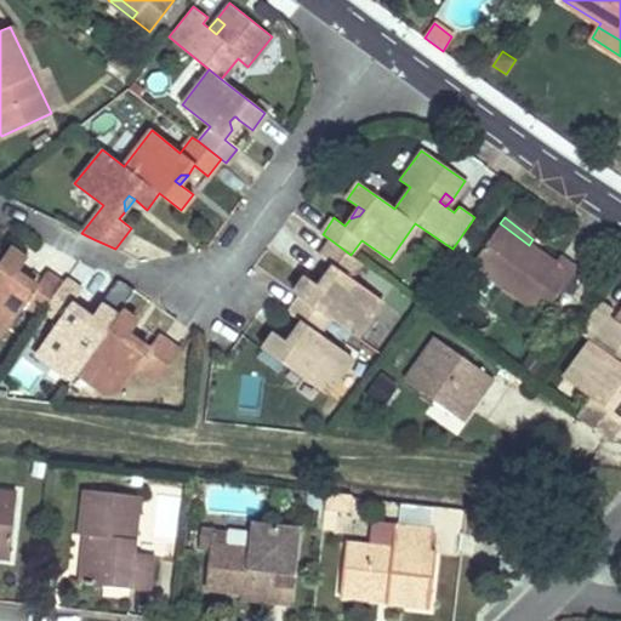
[(541,315),(574,271),(557,257),(553,263),(529,245),(500,223),(471,265),(541,315)]
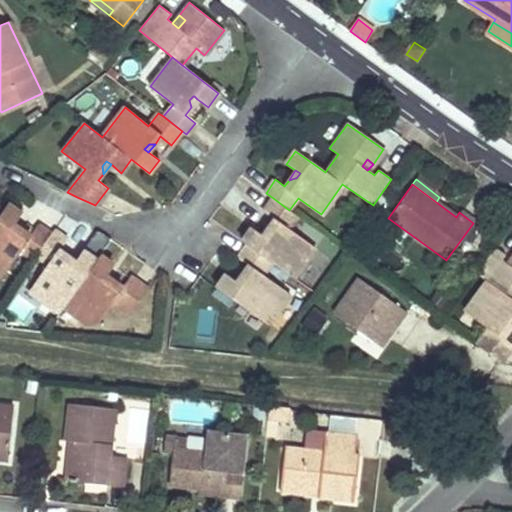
[(293,277),(314,249),(288,230),(298,216),(289,210),(273,198),(263,212),(273,220),(268,226),(269,234),(269,235),(267,238),(266,238),(262,235),(252,228),(242,241),(247,245),(237,257),(248,265),(243,272),(244,280),(240,284),(239,284),(236,281),(225,274),(216,286),(268,324),(290,295),(261,275),(271,262),(292,278),(293,277)]
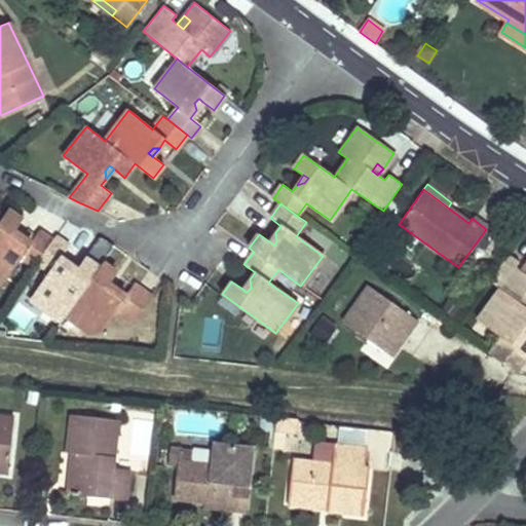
[(62,320),(66,314),(90,332),(104,330),(117,310),(135,323),(153,298),(135,285),(126,296),(119,291),(112,291),(108,288),(110,285),(118,272),(105,262),(101,267),(86,257),(78,268),(75,272),(71,269),(69,262),(62,257),(70,246),(57,236),(53,240),(40,230),(32,241),(25,236),(17,237),(12,233),(15,229),(24,219),(9,209),(0,222),(0,280),(2,283),(23,256),(35,264),(38,260),(50,269),(30,297),(62,320)]
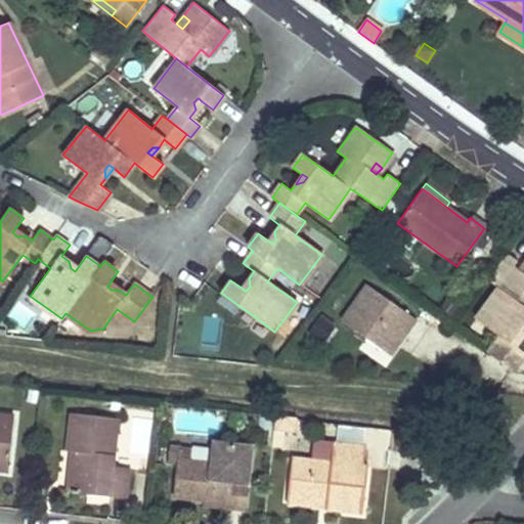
[(368,258),(356,250),(351,255),(364,264),(364,263),(368,258)]
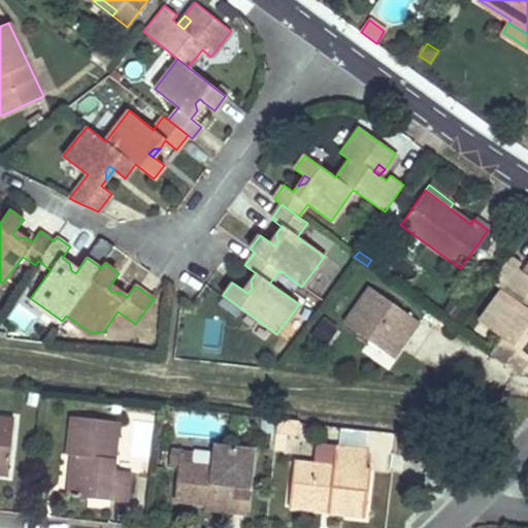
[(527,275),(523,272),(517,268),(521,263),(506,254),(487,279),(501,290),(479,321),(502,338),(491,356),(516,374),(527,358),(516,350),(522,341),(522,334),(526,328),(527,329),(527,275)]
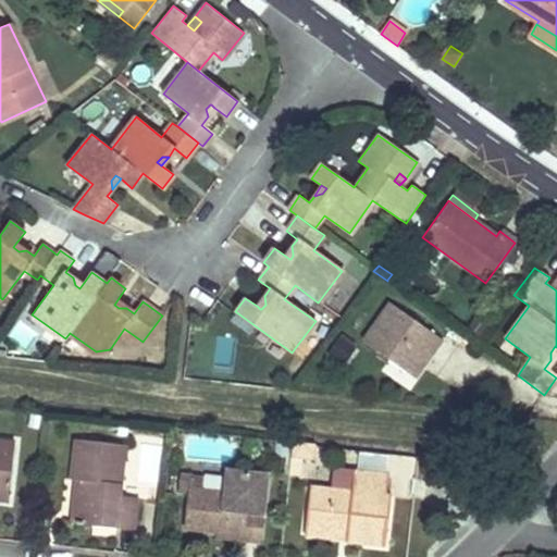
[(83,284),(73,277),(75,285),(79,288),(83,284)]
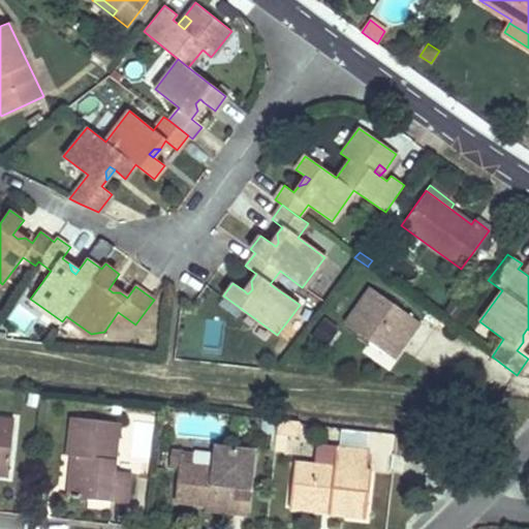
[(340,334),(399,363),(419,319),(361,290),(340,334)]
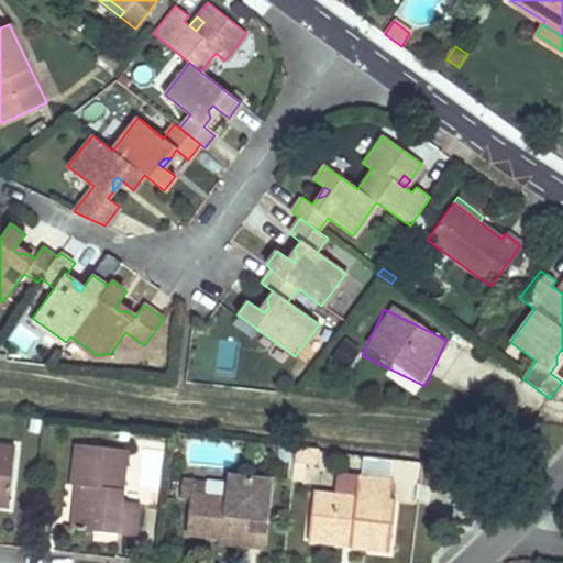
[(490,333),(482,327),(473,340),(481,346),(490,333)]
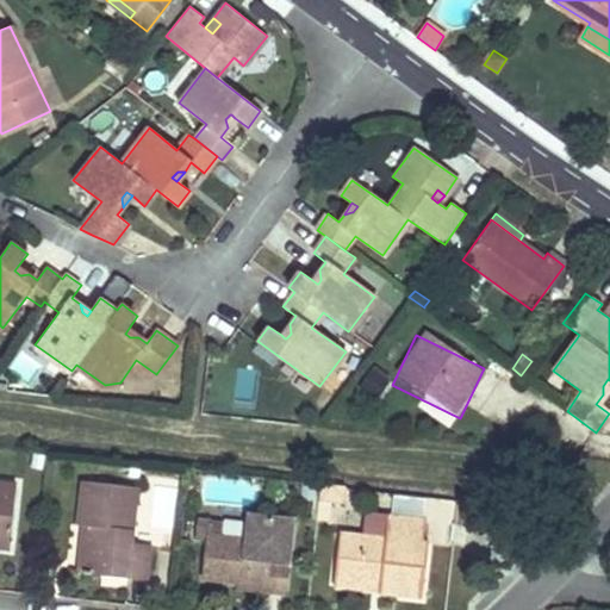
[(0,546),(10,547),(18,483),(0,480),(0,546)]
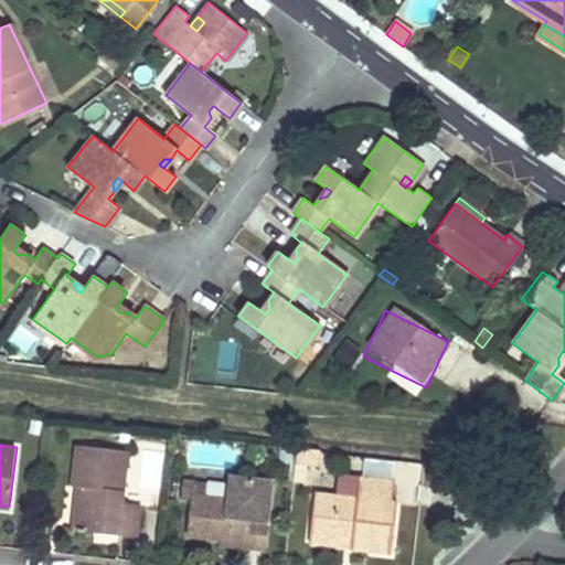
[(121,502),(127,451),(76,446),(72,484),(76,486),(77,486),(84,487),(80,531),(137,537),(141,504),(121,502)]
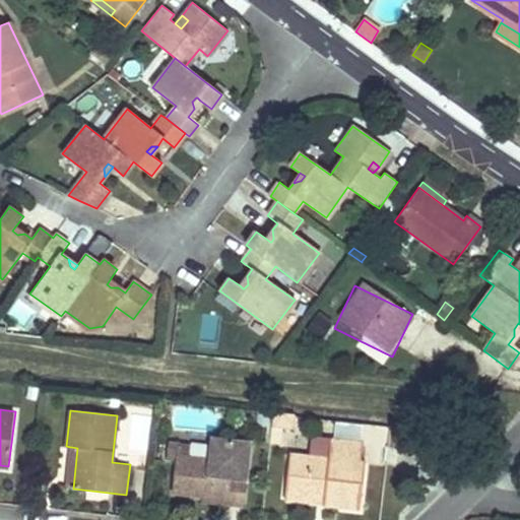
[(294,428),(295,414),(273,412),(271,426),(273,426),(281,427),(294,428)]
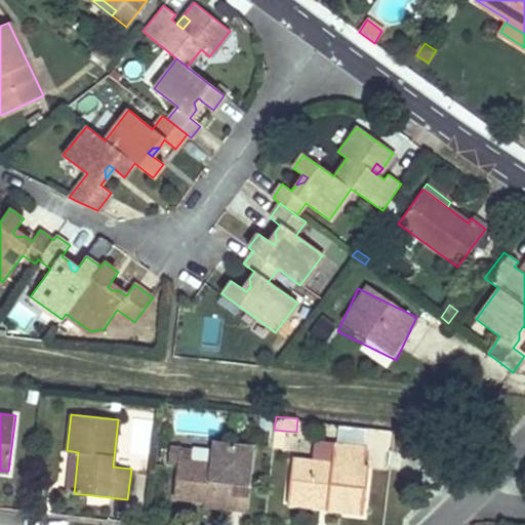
[(268,428),(269,418),(259,417),(258,427),(268,428)]
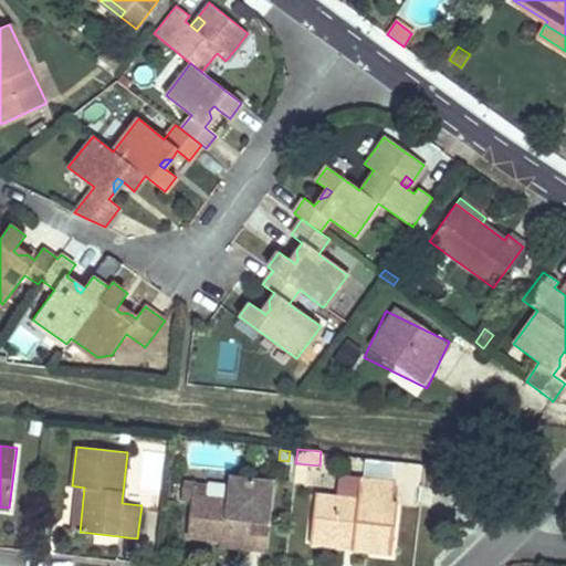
[(304,480),(306,464),(297,463),(295,463),(294,481),(295,481),(304,482),(304,480)]
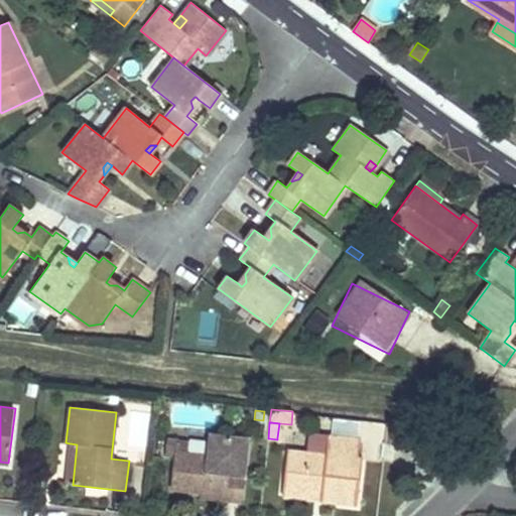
[(241,501),(248,443),(242,436),(218,433),(210,439),(209,453),(183,450),(177,449),(178,438),(167,437),(164,455),(175,457),(171,488),(202,492),(222,494),(226,495),(225,500),(241,501)]
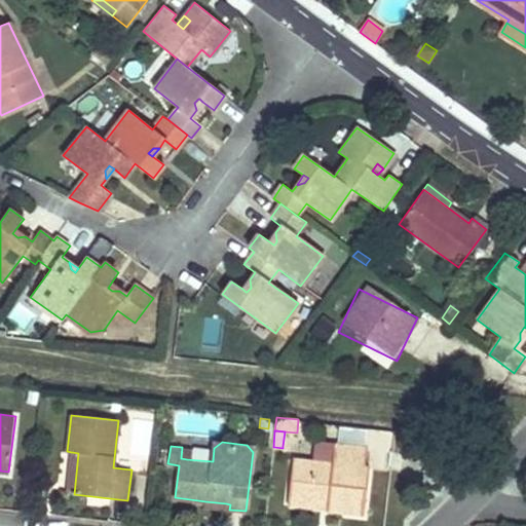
[(366,515),(371,466),(366,466),(368,447),(335,443),(333,462),(294,458),(290,496),(328,500),(328,501),(328,510),(366,515)]
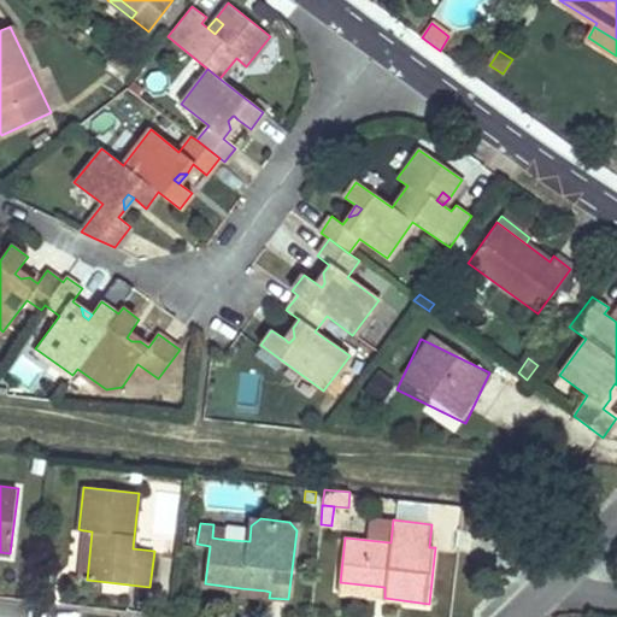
[(87,580),(92,532),(84,530),(83,530),(78,579),(87,580)]
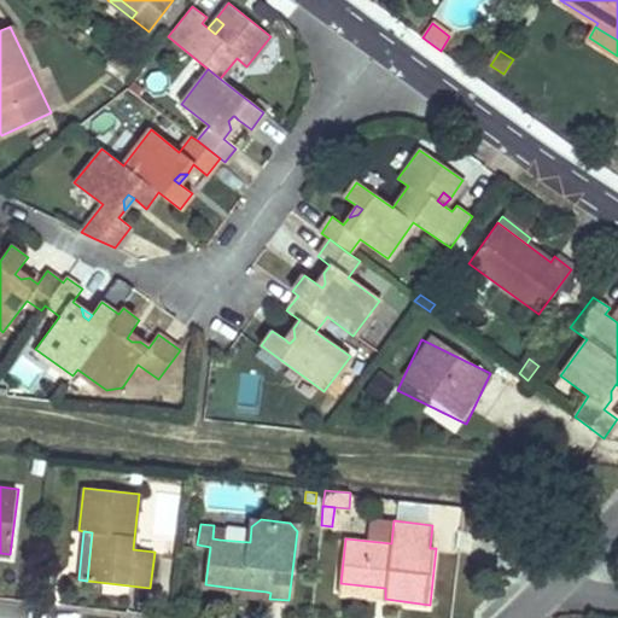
[(385,599),(385,589),(385,588),(340,583),(339,594),(385,599)]
